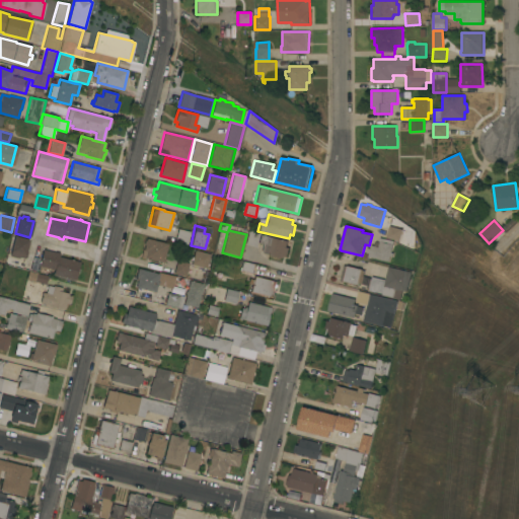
[(402,229),(399,241),(386,237),(389,226),(402,229)]
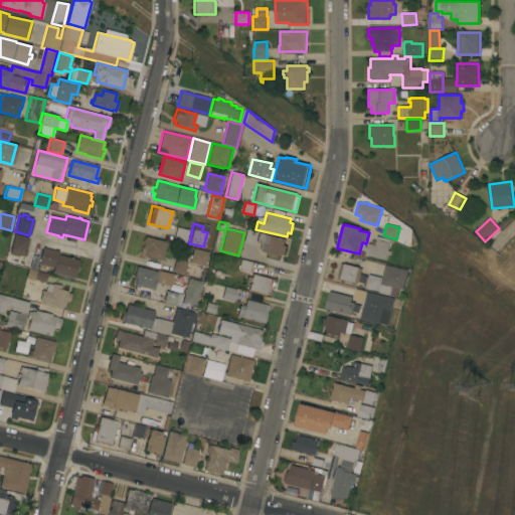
[(189,229),(185,242),(173,239),(176,226),(189,229)]
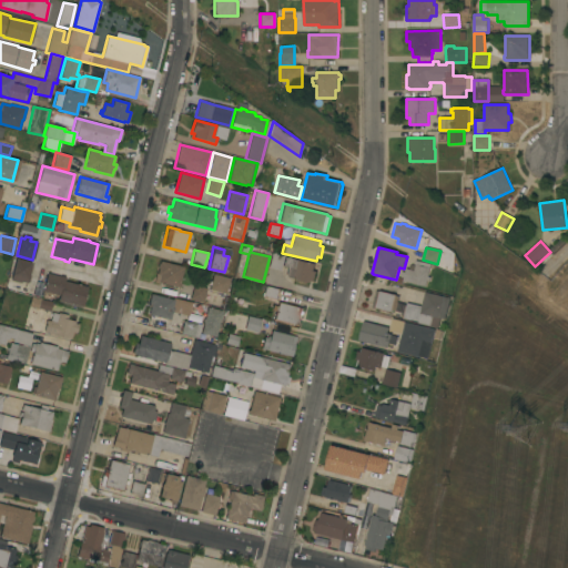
[(269,267),(272,251),(284,254),(280,271),(269,267)]
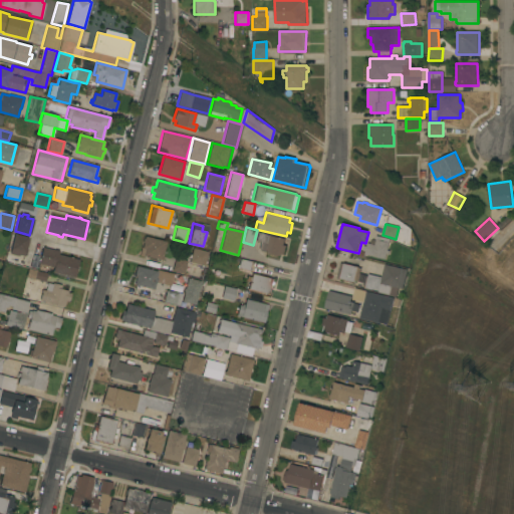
[(285,239),(283,245),(286,246),(284,254),(281,254),(281,256),(259,250),(259,249),(258,249),(260,241),(256,240),(258,232),(285,239)]
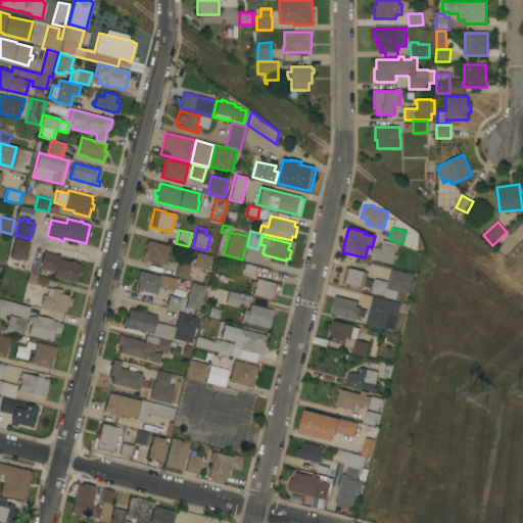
[(25,260),(18,258),(18,260),(9,258),(14,237),(30,241),(25,260)]
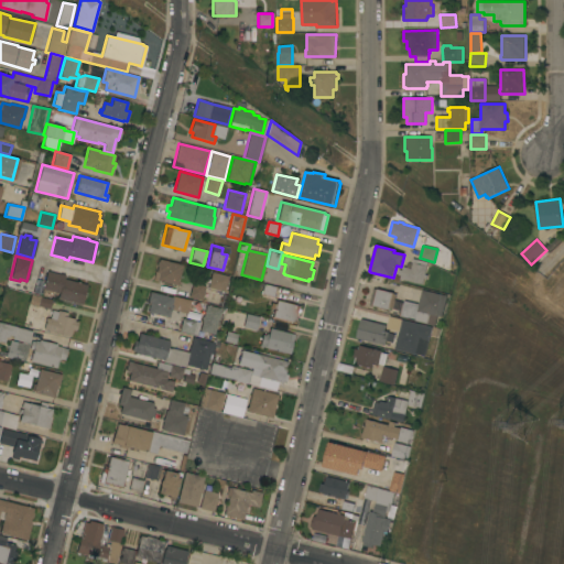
[(400,279),(401,275),(398,274),(399,269),(402,270),(403,267),(411,268),(413,263),(412,262),(413,258),(427,262),(426,266),(427,266),(425,274),(427,274),(427,279),(424,279),(423,284),(400,279)]
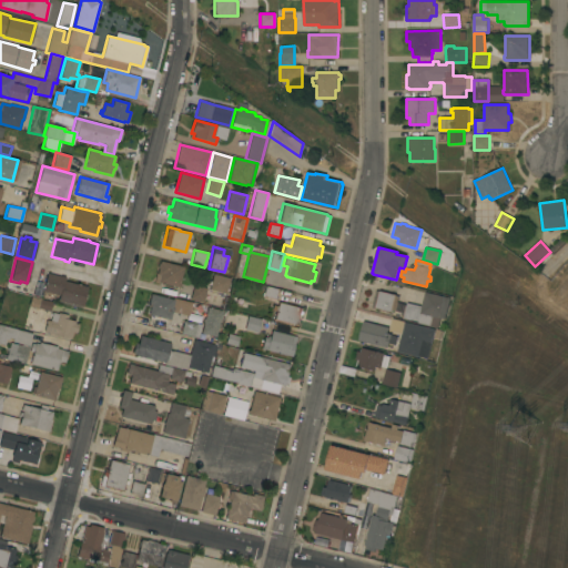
[(160,263),(160,261),(183,266),(180,283),(181,284),(180,286),(179,286),(178,287),(154,282),(156,273),(158,269),(158,267),(159,263),(160,263)]
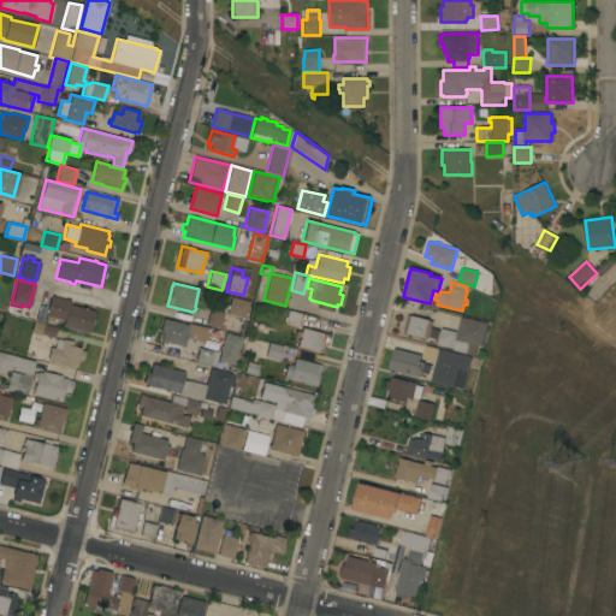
[(89,332),(81,330),(81,331),(77,331),(77,330),(63,325),(64,320),(46,315),(51,296),(66,300),(66,298),(71,300),(70,304),(95,311),(89,332)]
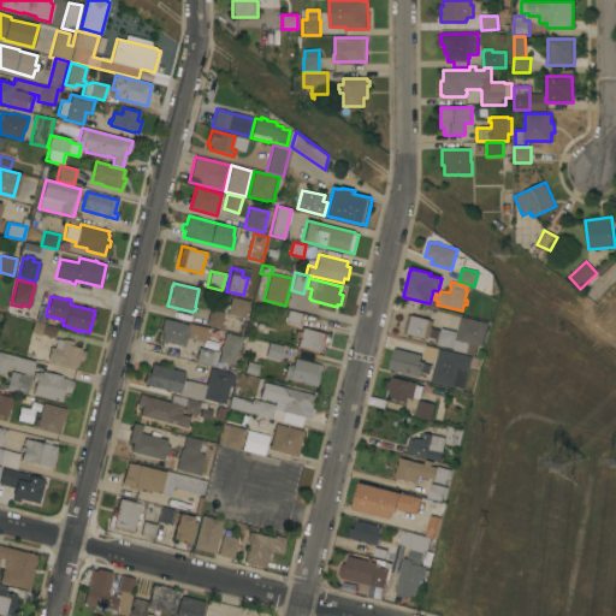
[(249,301),(244,318),(226,313),(231,297),(249,301)]
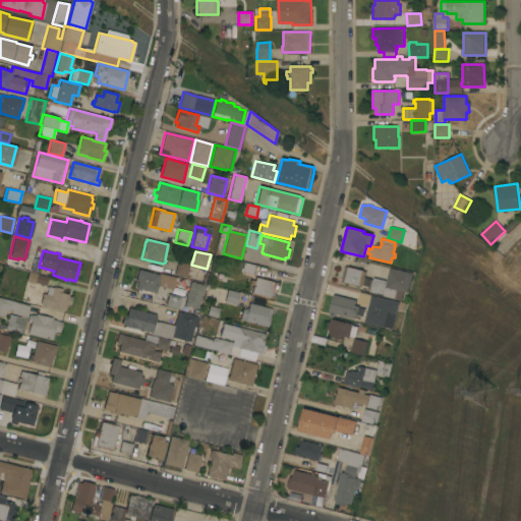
[(189,264),(186,277),(174,274),(177,261),(189,264)]
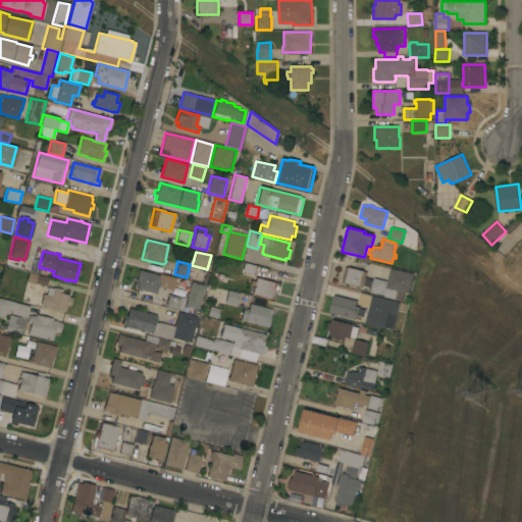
[(274,269),(271,280),(254,276),(257,265),(274,269)]
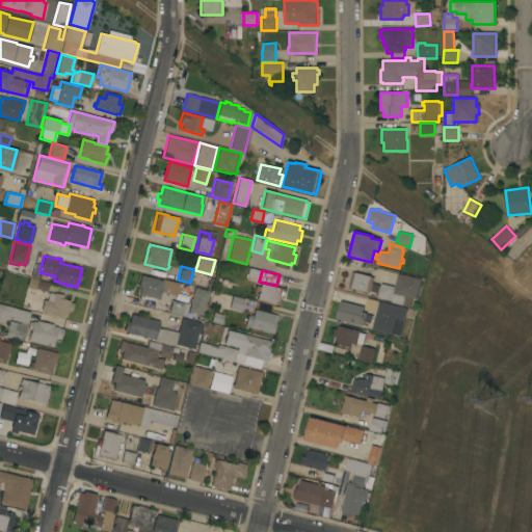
[(422,278),(418,298),(406,296),(403,306),(392,302),(392,301),(377,298),(378,293),(371,291),(371,290),(368,289),(367,292),(351,288),(351,289),(349,289),(351,278),(352,271),(355,272),(356,272),(371,275),(371,276),(374,277),(373,283),(381,285),(381,283),(395,287),(398,273),(422,278)]
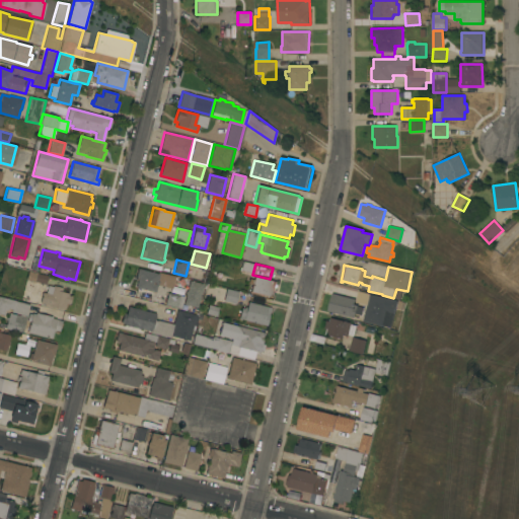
[(136,287),(138,278),(136,277),(138,268),(157,273),(158,272),(174,276),(171,288),(157,284),(155,292),(136,287)]
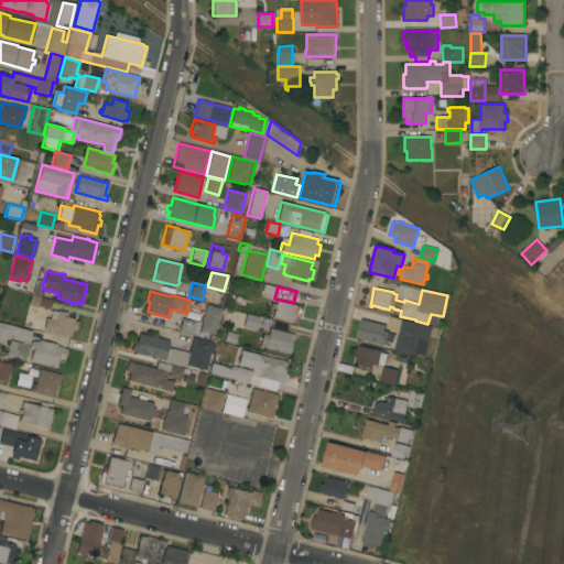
[(28,304),(30,294),(52,300),(50,308),(28,304)]
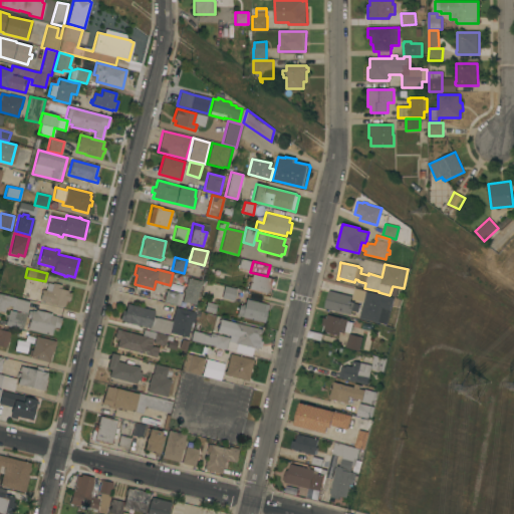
[(248,288),(252,273),(275,279),(270,294),(248,288)]
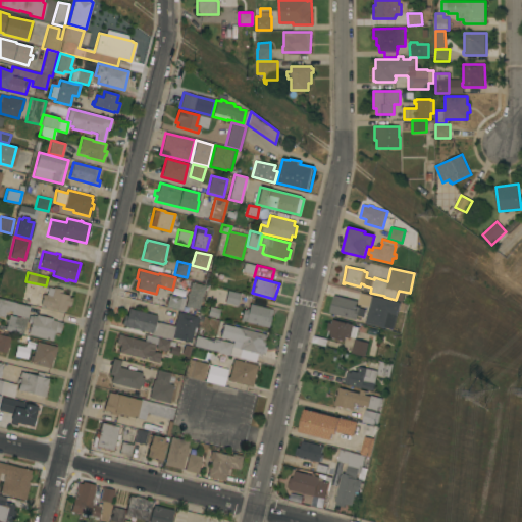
[(203,291),(204,291),(203,294),(202,294),(198,309),(185,306),(187,296),(187,292),(188,293),(191,281),(204,285),(203,291)]
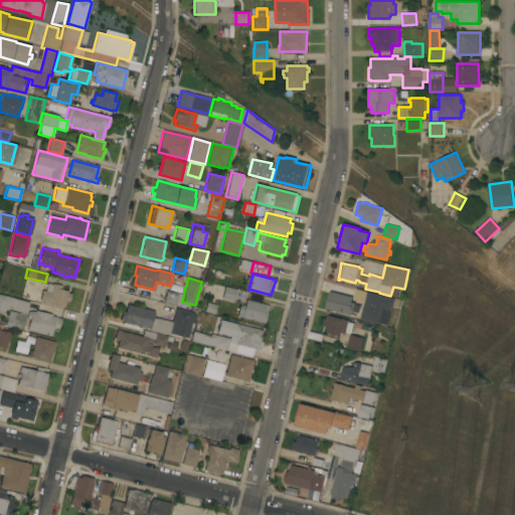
[(48,304),(48,303),(39,301),(42,290),(45,291),(47,283),(52,285),(52,283),(61,286),(60,289),(68,291),(67,293),(71,294),(69,302),(65,301),(64,308),(48,304)]
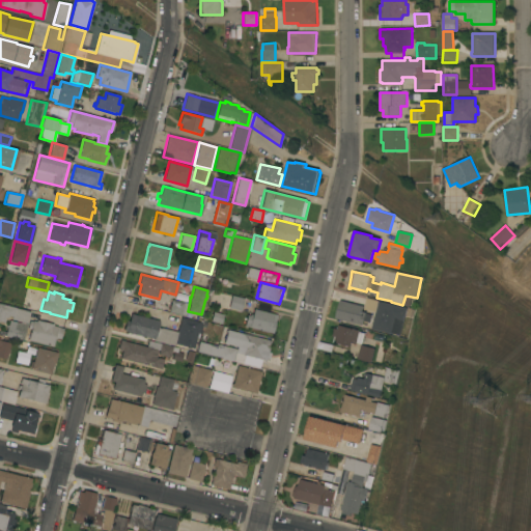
[(244,298),(241,310),(228,307),(231,295),(244,298)]
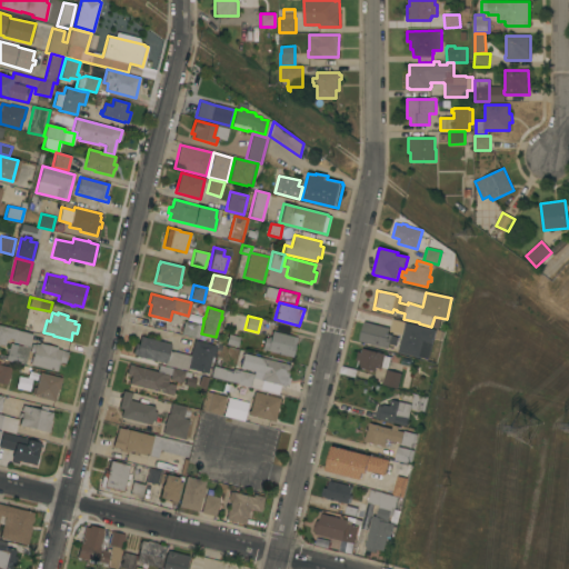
[(429,359),(398,351),(402,335),(390,331),(393,319),(407,322),(406,322),(437,330),(429,359)]
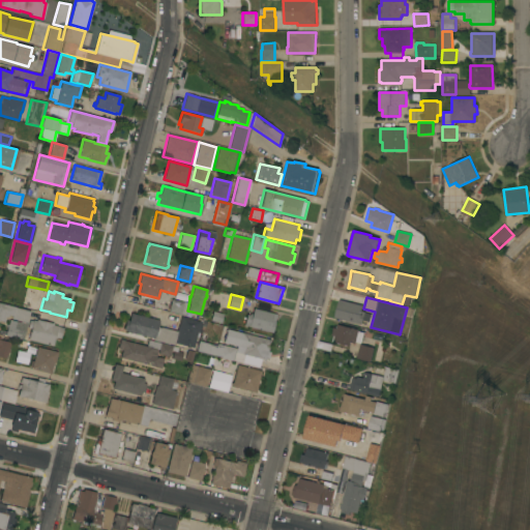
[(169,311),(172,298),(187,302),(184,315),(169,311)]
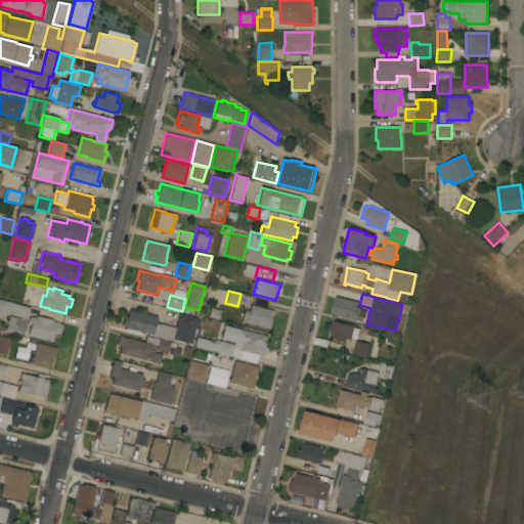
[(331,314),(336,296),(359,302),(357,307),(361,308),(361,309),(367,311),(365,318),(359,316),(358,320),(331,314)]
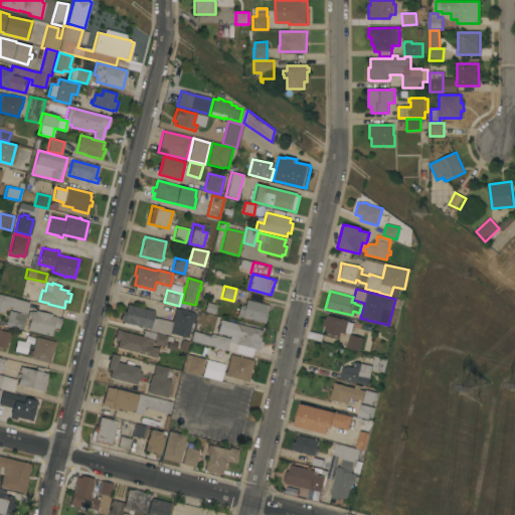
[(0,294),(14,298),(14,299),(29,302),(26,313),(11,310),(12,307),(8,306),(7,308),(5,307),(3,313),(0,311),(0,294)]
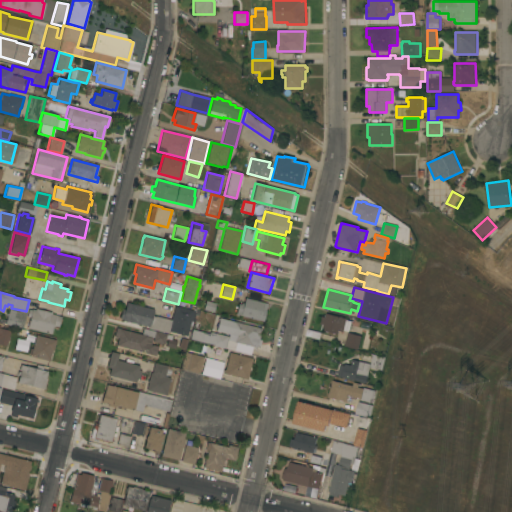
[(235,314),(238,303),(240,304),(241,302),(243,303),(244,297),(267,303),(263,321),(235,314)]
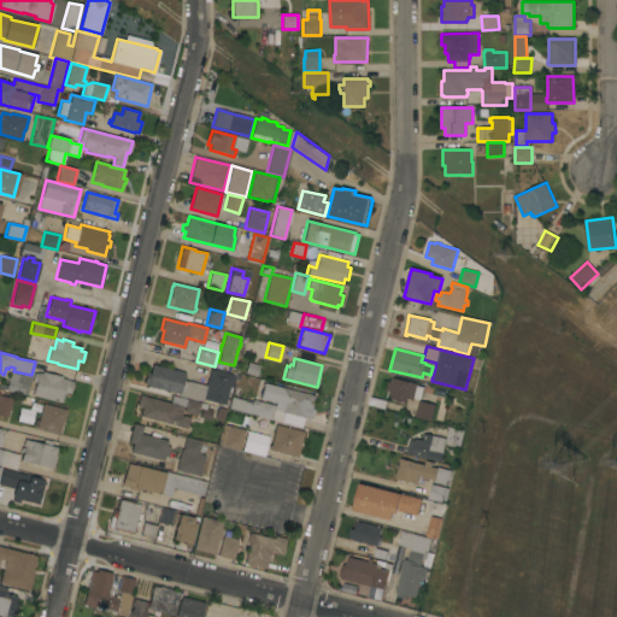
[(224,405),(203,399),(201,401),(178,395),(178,394),(147,386),(147,385),(144,383),(147,371),(150,372),(152,364),(186,372),(183,380),(206,386),(210,368),(233,374),(224,405)]
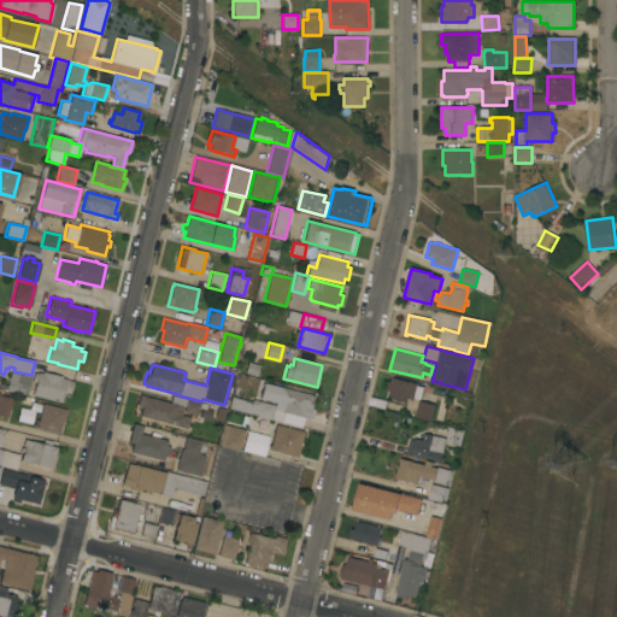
[(0,388),(0,383),(7,386),(9,381),(7,380),(7,377),(10,377),(11,371),(23,375),(31,376),(27,395),(0,388)]
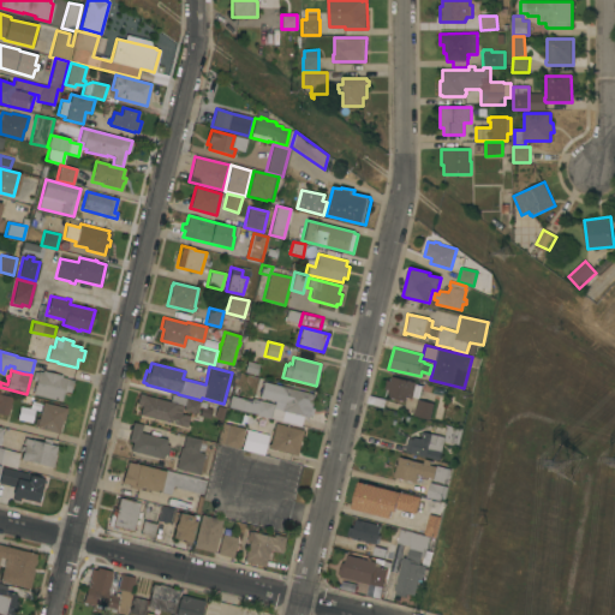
[(33,394),(35,381),(31,380),(34,371),(37,372),(37,371),(42,371),(42,370),(61,375),(61,376),(66,377),(66,378),(73,381),(70,393),(64,390),(61,401),(33,394)]
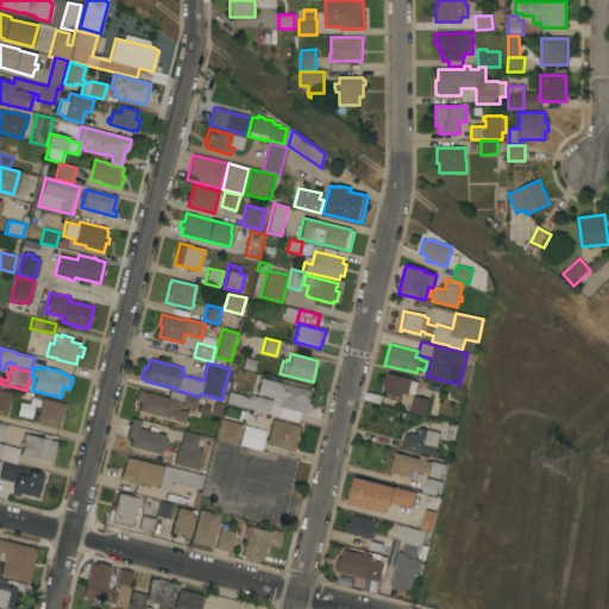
[(413,378),(413,381),(419,382),(415,395),(409,393),(409,395),(403,394),(402,397),(387,394),(387,395),(383,394),(385,385),(381,384),(383,376),(388,377),(389,372),(413,378)]
